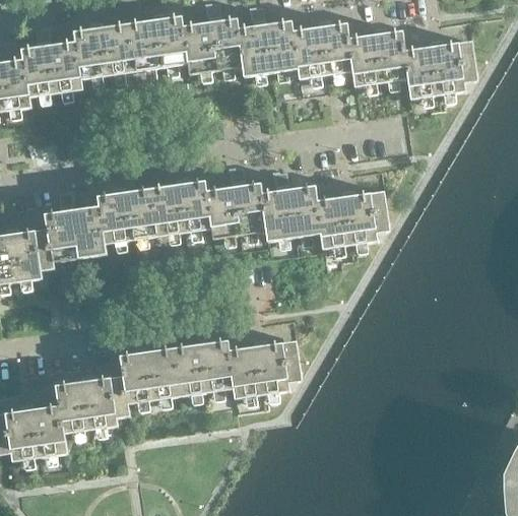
[(243,65),(238,27),(236,17),(219,19),(217,2),(205,4),(207,21),(182,25),(187,63),(186,63),(188,73),(241,66),(243,65)]
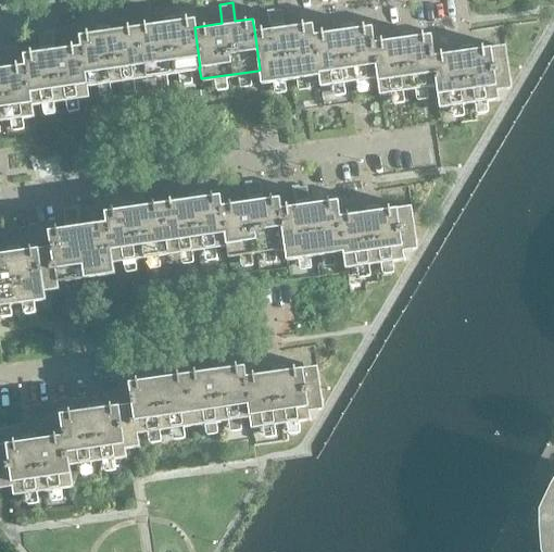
[(318,73),(312,32),(311,21),(282,25),(279,7),(266,8),(268,27),(254,29),(260,70),(257,71),(259,82),(316,73),(318,73)]
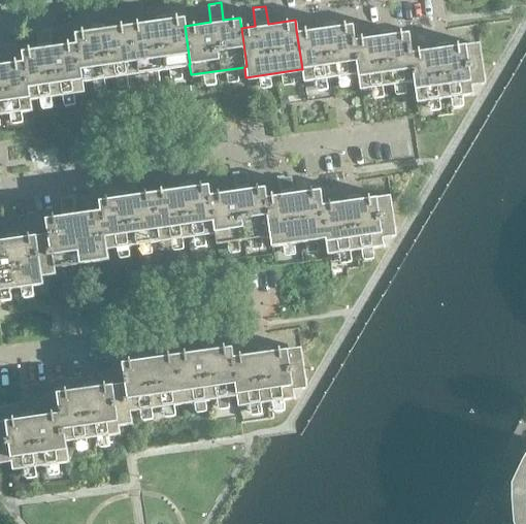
[(190,64),(185,26),(184,15),(167,18),(166,12),(154,14),(154,20),(128,23),(102,27),(102,22),(89,24),(90,29),(73,31),(74,41),(80,79),(81,79),(135,72),(162,68),(189,64),(190,64)]
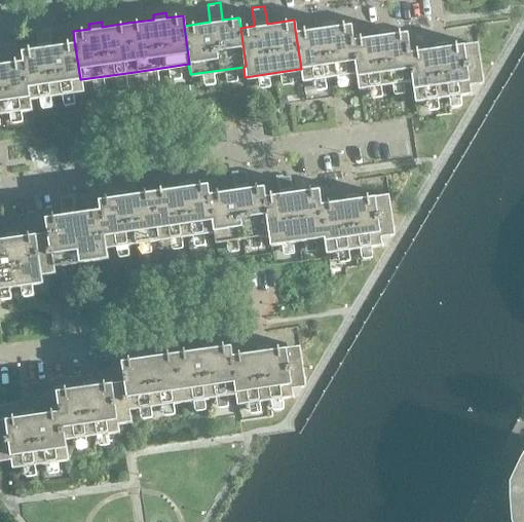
[(357,71),(352,37),(350,23),(334,25),(333,20),(321,22),(321,27),(295,30),(301,69),(299,69),(301,79),(354,71),(357,71)]
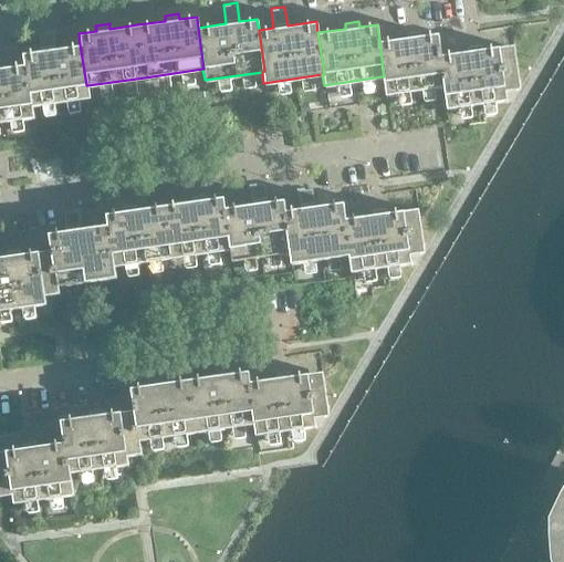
[(86,85),(80,44),(54,48),(51,29),(38,30),(40,50),(21,52),(23,63),(29,105),(31,105),(90,96),(87,85),(86,85)]
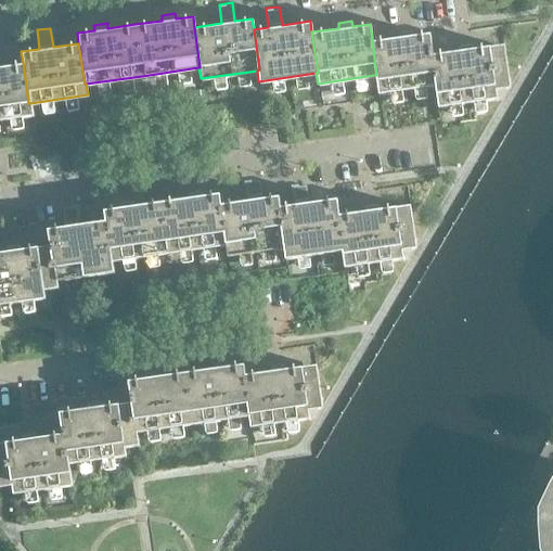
[(436,82),(432,53),(428,31),(411,34),(410,28),(397,30),(398,36),(372,39),(376,75),(374,75),(376,91),(433,84),(436,82)]
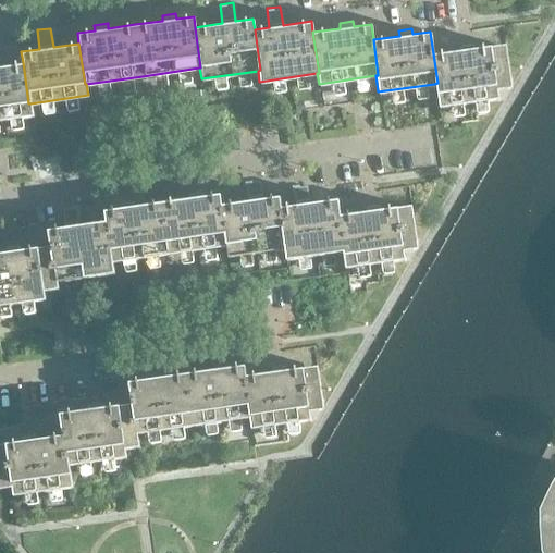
[(509,81),(504,42),(498,44),(472,47),(471,42),(458,44),(459,49),(433,53),(438,83),(434,84),(438,106),(472,100),(497,97),(496,88),(505,87),(510,86),(509,81)]
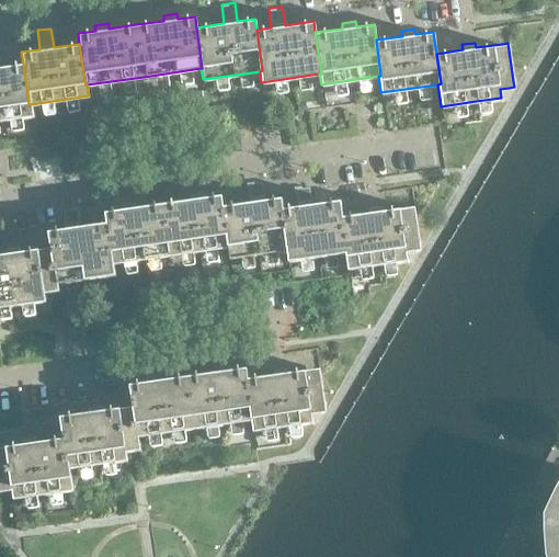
[(29,104),(23,63),(0,66),(0,118),(33,114),(31,104),(29,104)]
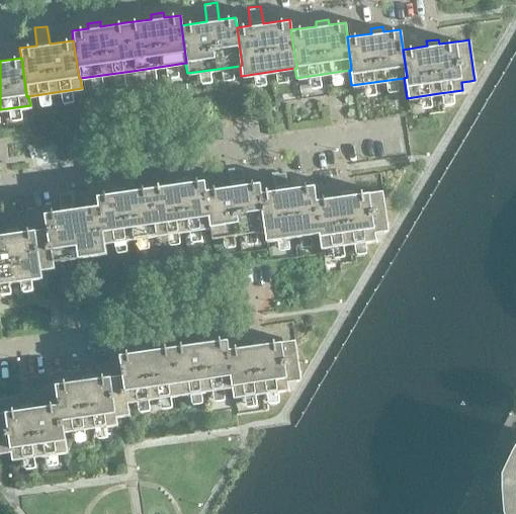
[(265,229),(260,191),(259,181),(243,183),(240,166),(228,167),(230,185),(204,188),(210,227),(208,227),(210,237),(263,230),(265,229)]
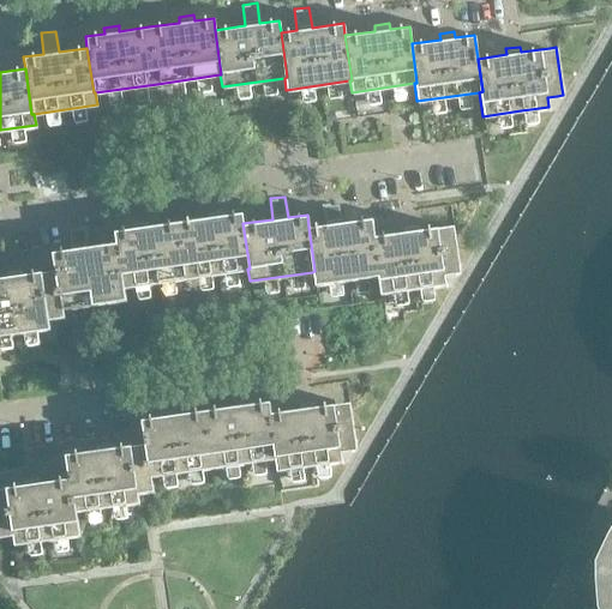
[(379,275),(373,235),(371,217),(340,222),(336,200),(322,203),(325,224),(309,227),(315,271),(312,272),(313,283),(377,275),(379,275)]
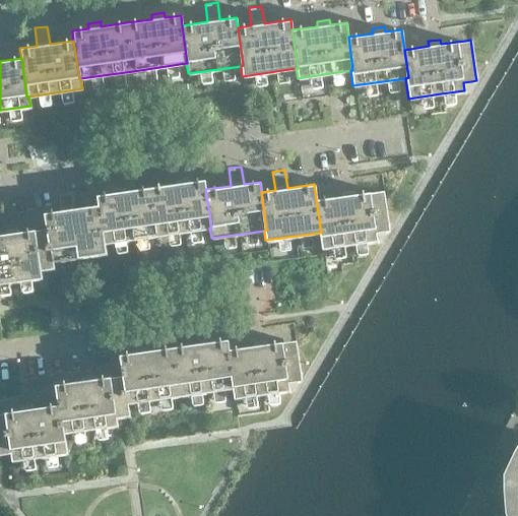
[(211,228),(205,189),(204,179),(188,182),(187,177),(175,179),(176,183),(151,187),(124,191),(124,186),(111,188),(112,192),(95,195),(98,204),(103,243),(104,243),(131,239),(159,235),(209,228),(211,228)]
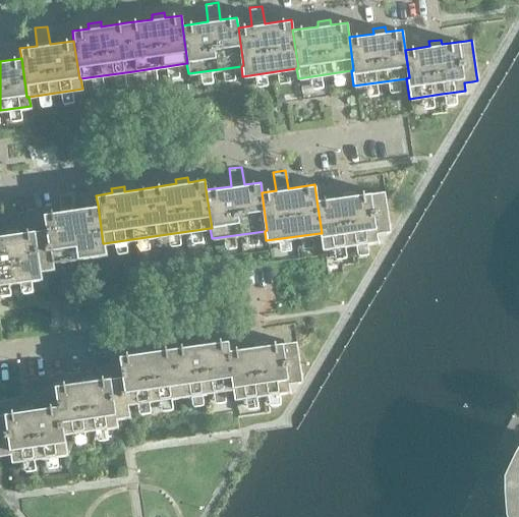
[(389,225),(385,200),(385,198),(384,190),(378,190),(354,194),(353,189),(341,191),(341,195),(316,199),(322,233),(320,233),(322,248),(354,243),(377,240),(376,232),(383,231),(389,230),(389,225)]
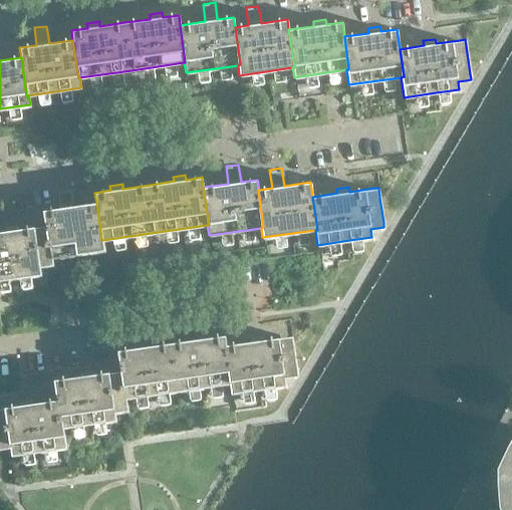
[(101,240),(96,202),(71,206),(68,188),(56,190),(58,208),(42,210),(44,225),(49,258),(51,257),(104,250),(102,240),(101,240)]
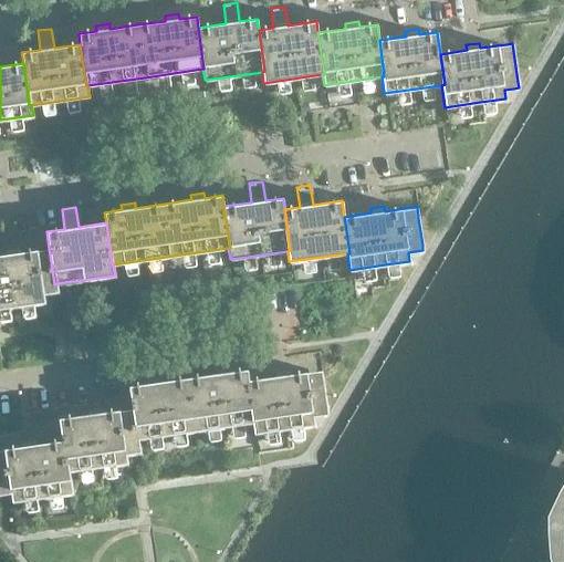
[(54,284),(49,248),(20,252),(19,247),(6,249),(6,253),(0,255),(0,309),(45,302),(43,293),(58,291),(56,283),(54,284)]
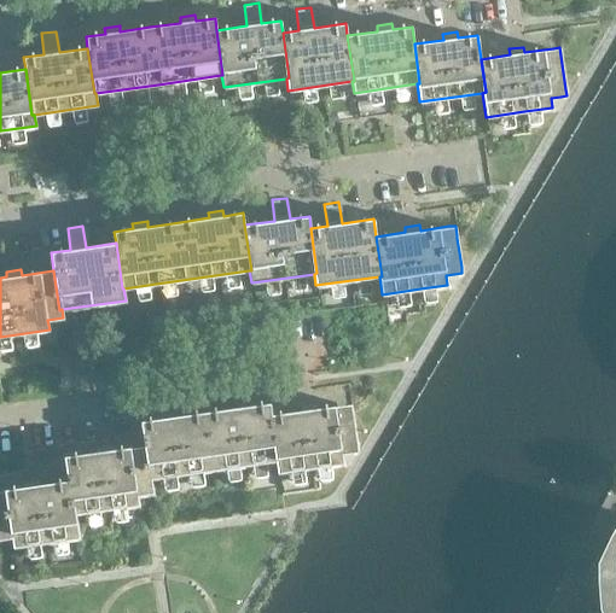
[(278,460),(271,414),(269,402),(250,406),(248,384),(232,386),(236,407),(205,412),(214,468),(275,460),(278,460)]
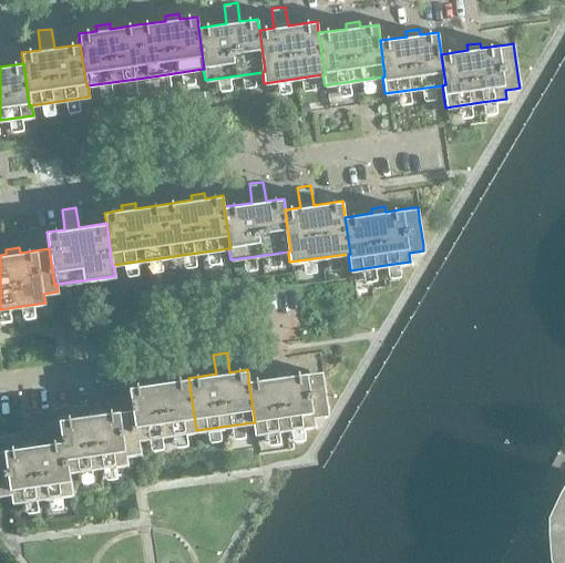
[(196,430),(188,378),(161,381),(157,362),(144,365),(147,384),(130,387),(132,408),(136,439),(139,439),(196,430)]
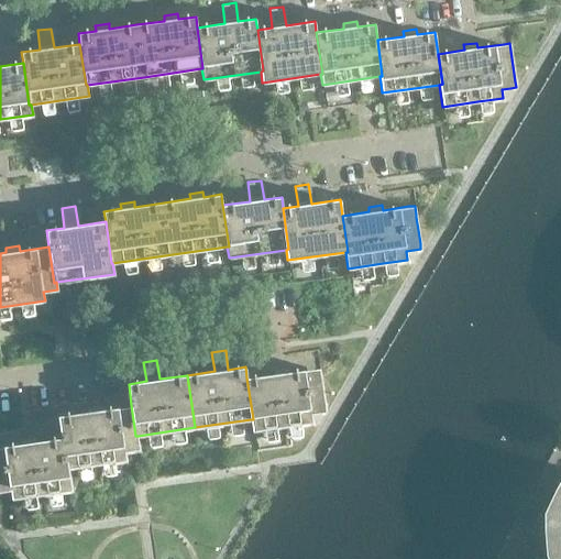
[(320,372),(319,368),(314,369),(287,372),(286,366),(273,369),(274,374),(246,377),(253,419),(251,419),(252,430),(288,425),(312,422),(311,413),(319,412),(326,412),(325,406),(320,372)]
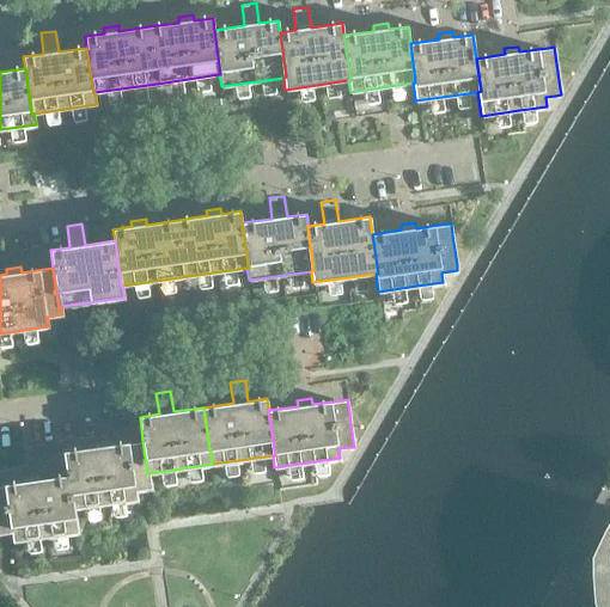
[(151,488),(150,473),(147,473),(142,440),(110,445),(109,439),(95,441),(96,447),(63,452),(67,476),(72,508),(74,508),(136,500),(135,490),(151,488)]
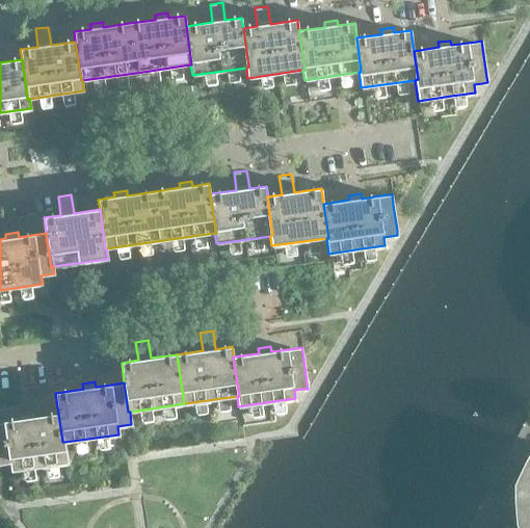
[(62,442),(58,414),(33,417),(32,412),(20,414),(21,419),(0,421),(0,464),(9,463),(11,471),(68,463),(65,451),(64,442),(62,442)]
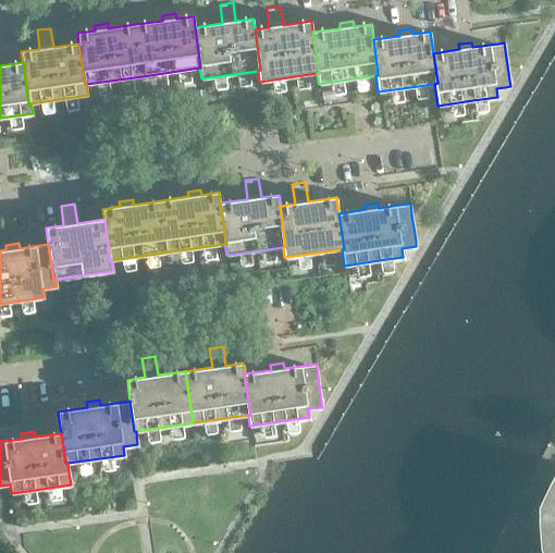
[(554,552),(554,483),(553,484),(552,484),(540,507),(542,511),(547,519),(542,525),(541,525),(542,549),(545,550),(549,552),(554,552)]
